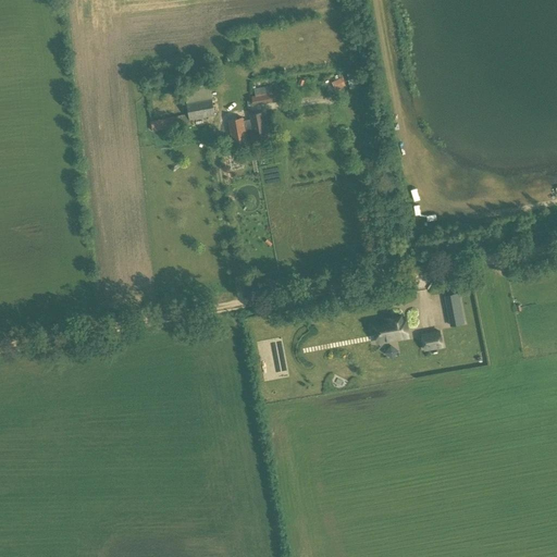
[(341,77),(331,82),(335,90),(345,86),(341,77)]
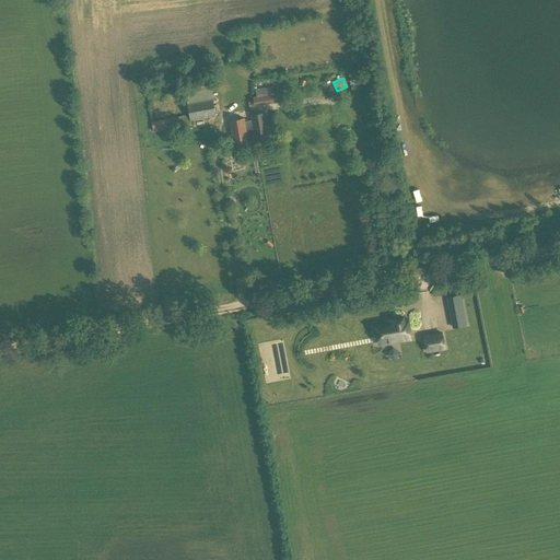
[(255,106),(279,102),(277,85),(252,91),(255,106)]
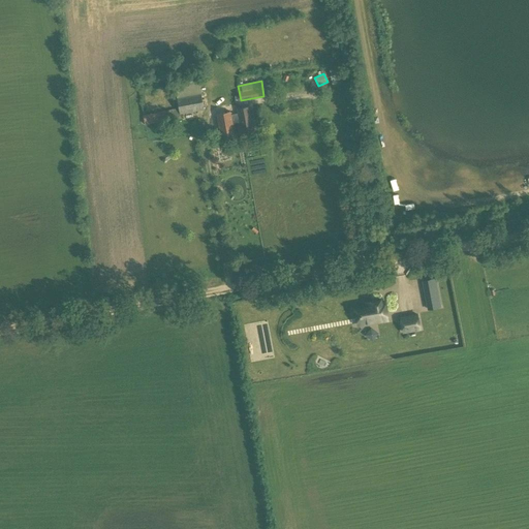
[(178,107),(179,114),(204,110),(199,83),(198,82),(175,87),(178,107)]
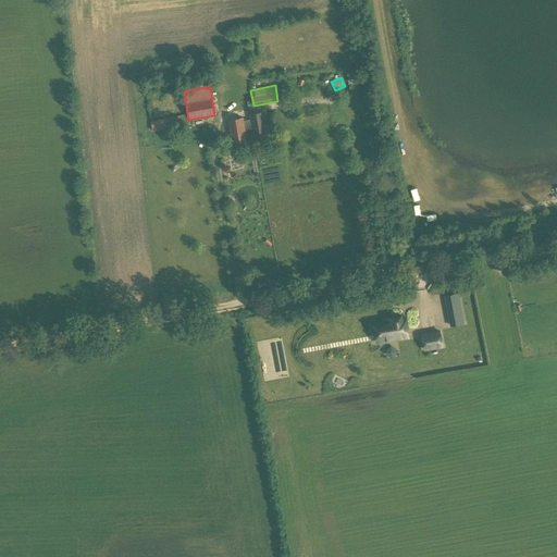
[(262,111),(249,114),(250,120),(254,138),(254,139),(267,137),(262,111)]
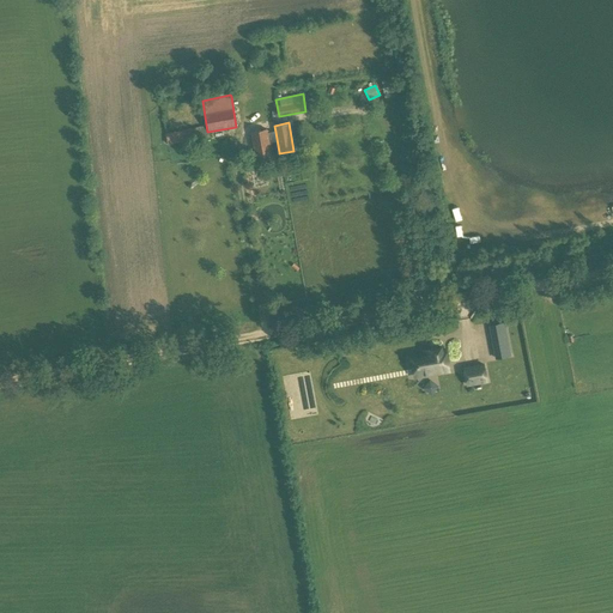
[(198,127),(165,133),(168,144),(200,138),(200,137),(198,127)]
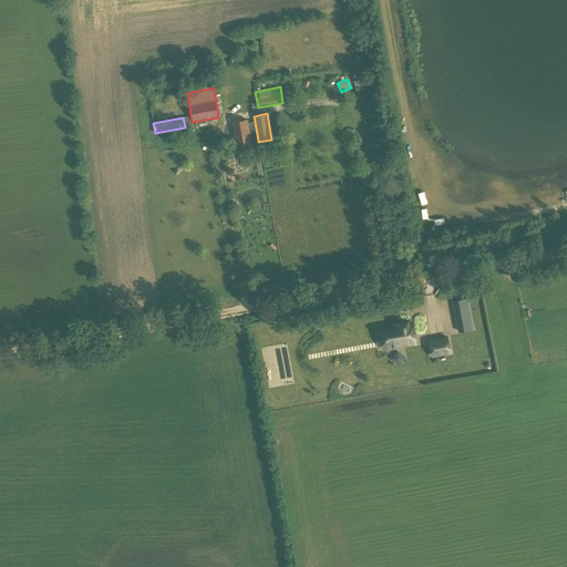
[(247,120),(232,122),(236,148),(251,145),(251,143),(258,142),(258,141),(255,122),(254,122),(247,123),(247,120)]
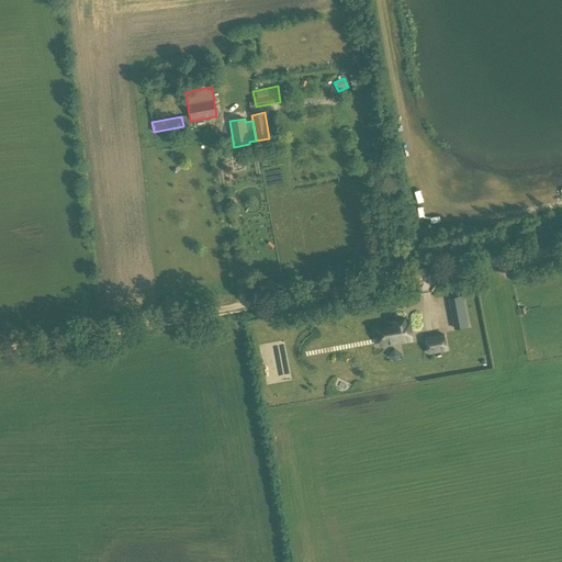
[(351,171),(359,170),(358,158),(350,159),(351,171)]
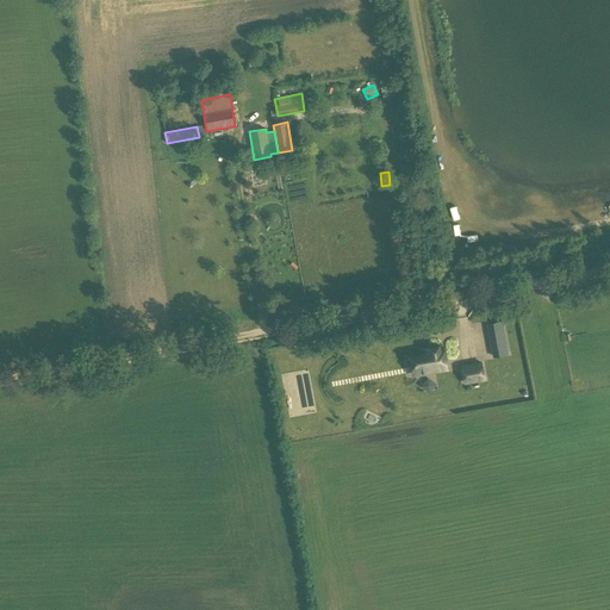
[(500,322),(486,324),(487,332),(502,330),(500,322)]
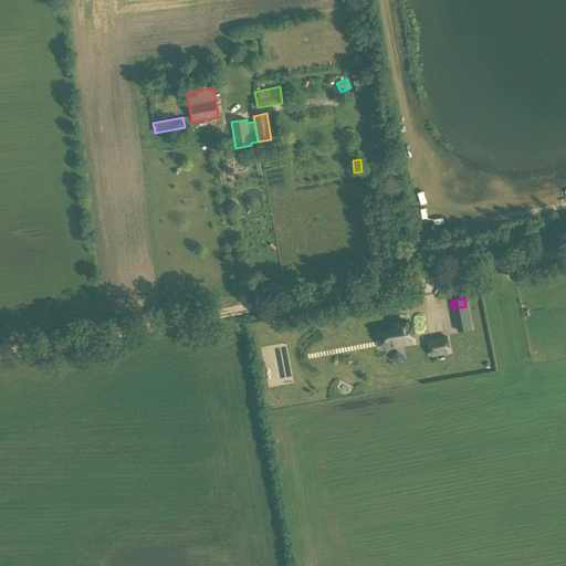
[(383,350),(416,344),(412,321),(408,322),(407,318),(394,321),(395,322),(388,323),(388,325),(378,327),(383,350)]
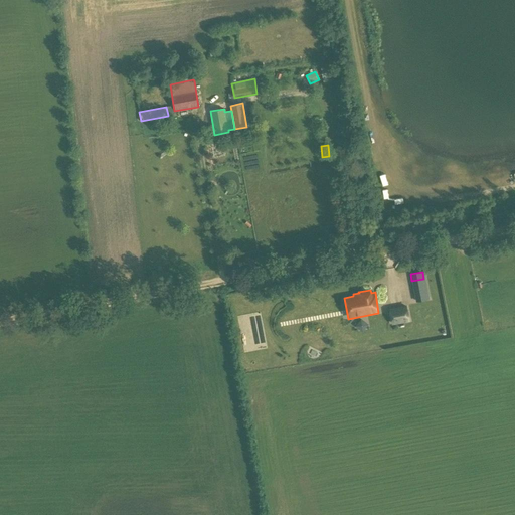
[(406,305),(388,308),(391,325),(409,322),(406,305)]
